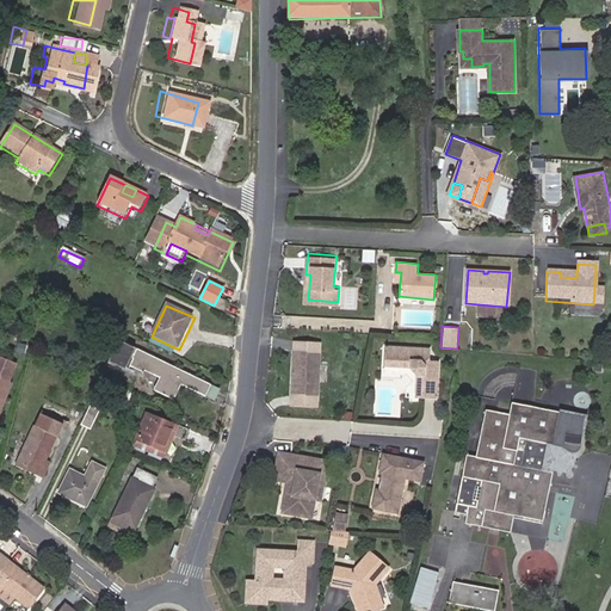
[(154,338),(150,343),(173,353),(177,349),(154,338)]
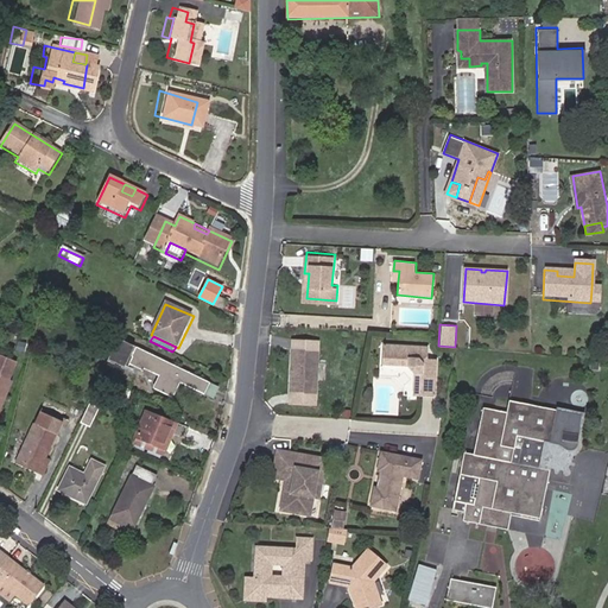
[(204,399),(210,386),(122,342),(118,352),(115,350),(108,362),(124,371),(127,367),(144,375),(146,372),(159,379),(153,391),(173,401),(181,387),(204,399)]
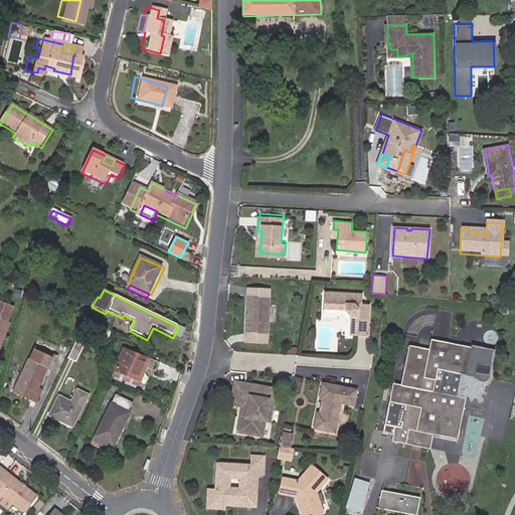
[(357,317),(351,316),(349,336),(368,337),(371,305),(362,304),(363,294),(325,291),(323,309),(345,310),(345,303),(356,304),(359,304),(361,307),(360,317),(357,317)]
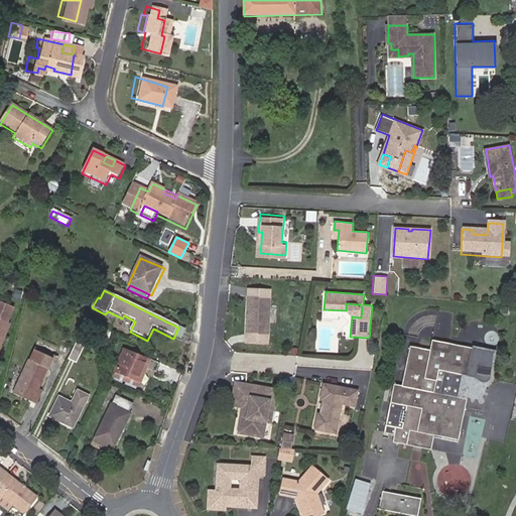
[(268,334),(271,297),(250,296),(248,333),(268,334)]
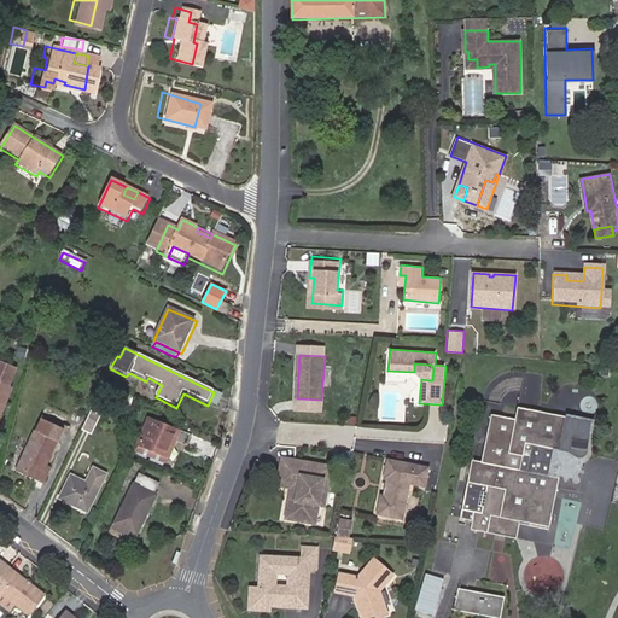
[(0,363),(0,402),(7,406),(13,391),(11,390),(18,371),(0,363)]
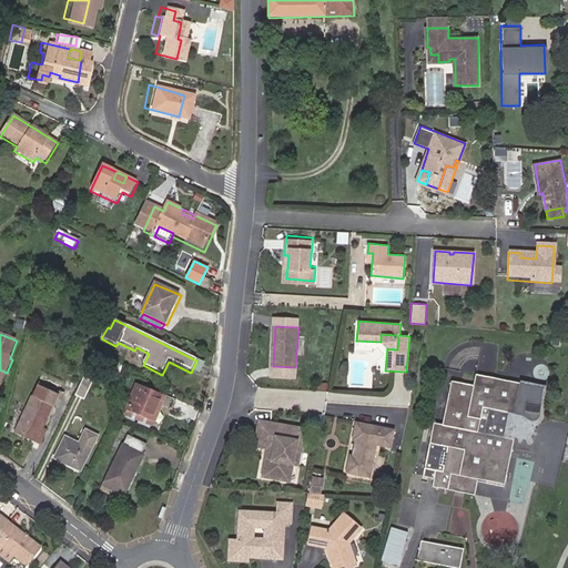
[(205,365),(196,361),(191,373),(200,376),(205,365)]
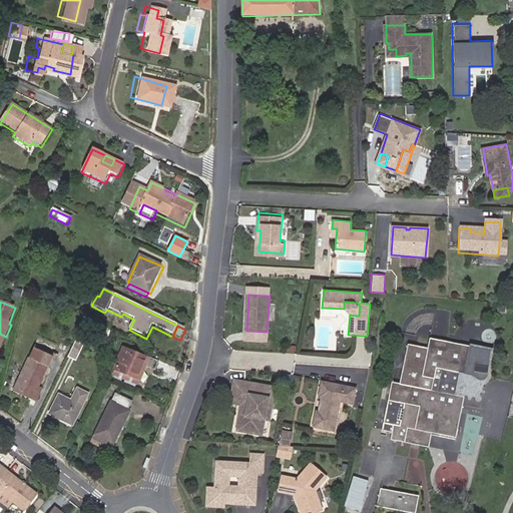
[(89,339),(82,336),(69,359),(77,363),(89,339)]
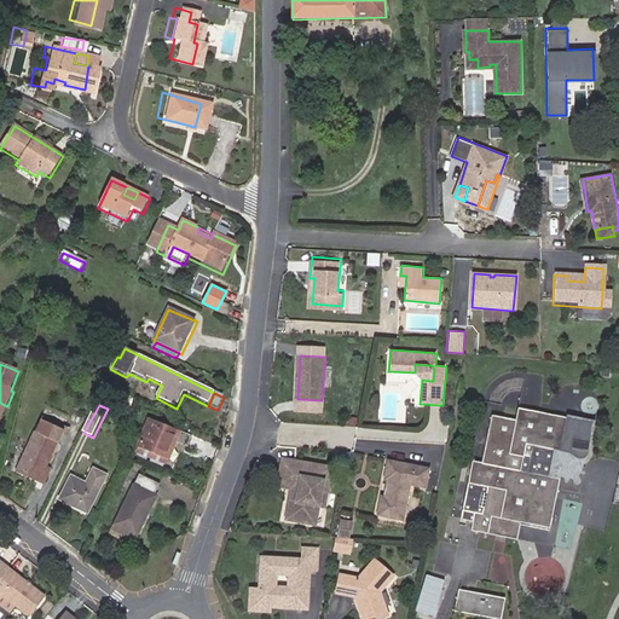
[(584,457),(585,453),(591,422),(519,409),(516,420),(491,415),(482,462),(473,461),(460,520),(473,522),(472,530),(516,538),(520,521),(549,527),(560,479),(549,476),(555,449),(560,450),(566,451),(567,451),(568,452),(570,453),(571,455),(571,456),(572,457),(572,458),(573,458),(574,460),(576,460),(577,460),(578,460),(579,460),(580,460),(582,460),(584,457)]
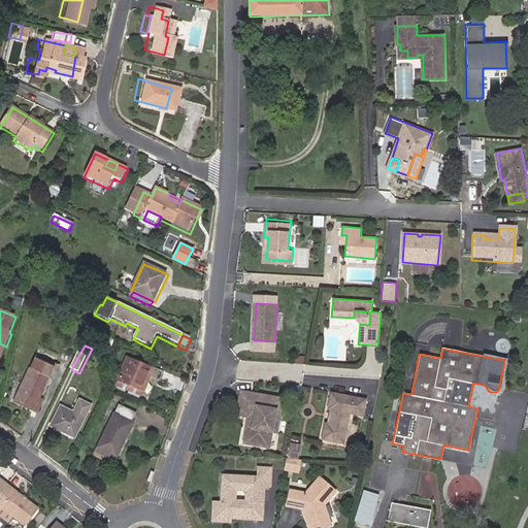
[(37,353),(15,398),(25,402),(28,397),(38,401),(57,362),(37,353)]
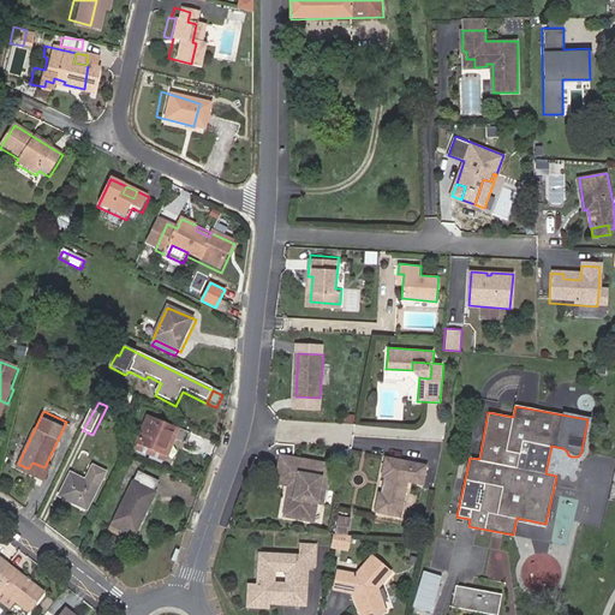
[(151,416),(138,443),(168,457),(181,430),(151,416)]
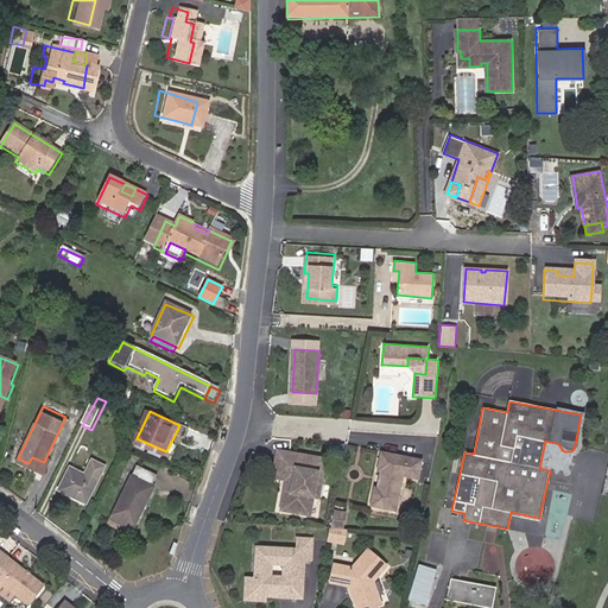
[(162,457),(166,451),(137,438),(134,444),(162,457)]
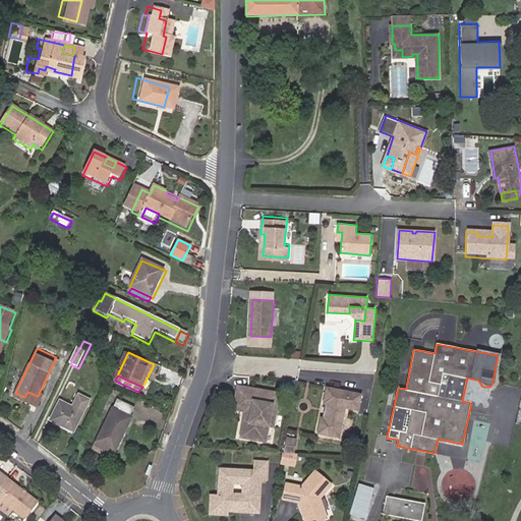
[(485,406),(489,387),(488,387),(487,387),(486,387),(485,387),(484,387),(483,387),(482,386),(481,386),(481,385),(480,384),(480,383),(479,382),(478,381),(477,380),(476,380),(471,379),(467,378),(462,401),(471,403),(485,406)]
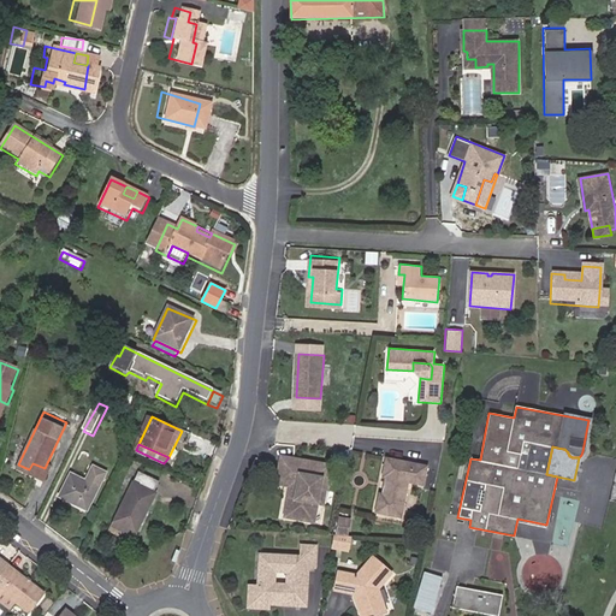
[(345,451),(335,449),(333,456),(344,458),(345,451)]
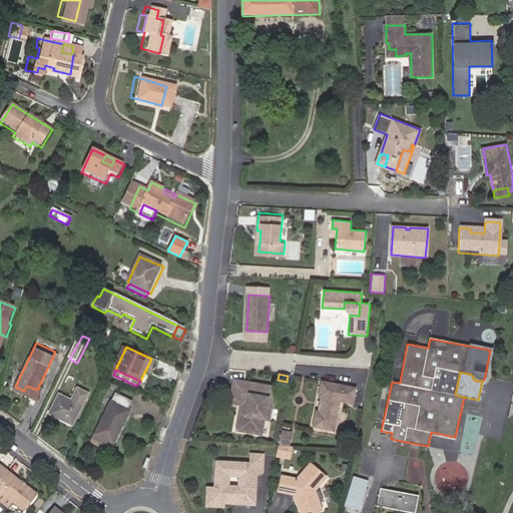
[(269,420),(275,387),(234,379),(229,403),(241,405),(236,430),(262,434),(265,419),(269,420)]
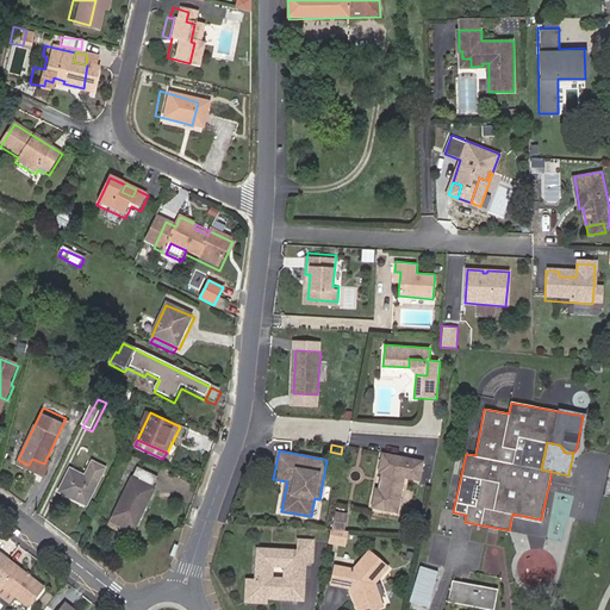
[(423,460),(381,453),(378,473),(380,473),(378,487),(375,487),(371,508),(398,512),(405,479),(419,481),(423,460)]
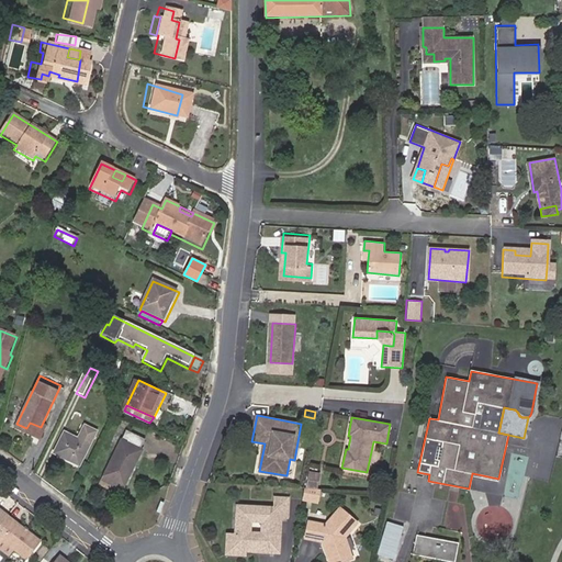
[(116,418),(113,427),(120,430),(124,423),(116,418)]
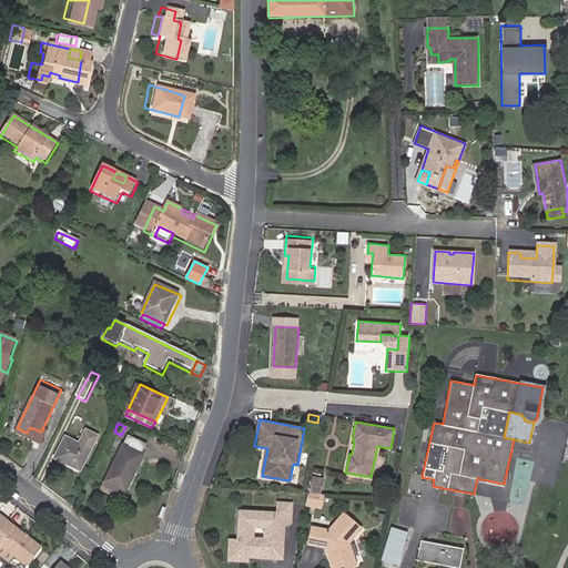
[(30,427),(27,433),(42,440),(44,434),(41,432),(30,427)]
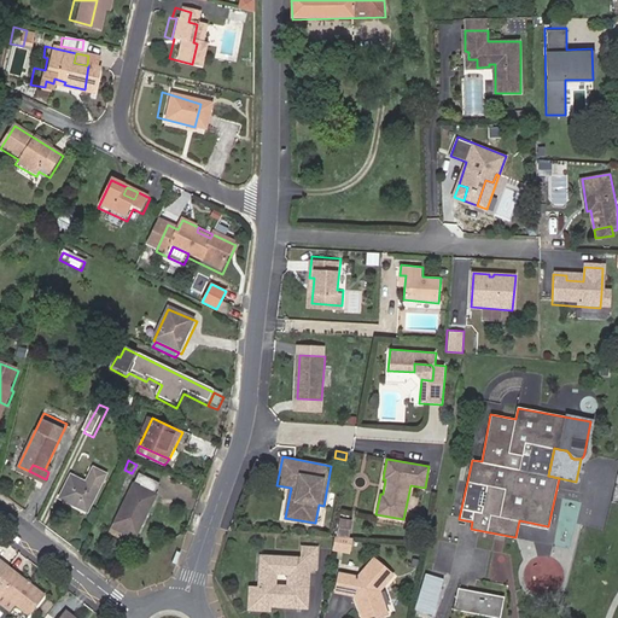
[(70,478),(58,502),(91,518),(109,477),(93,468),(85,485),(70,478)]
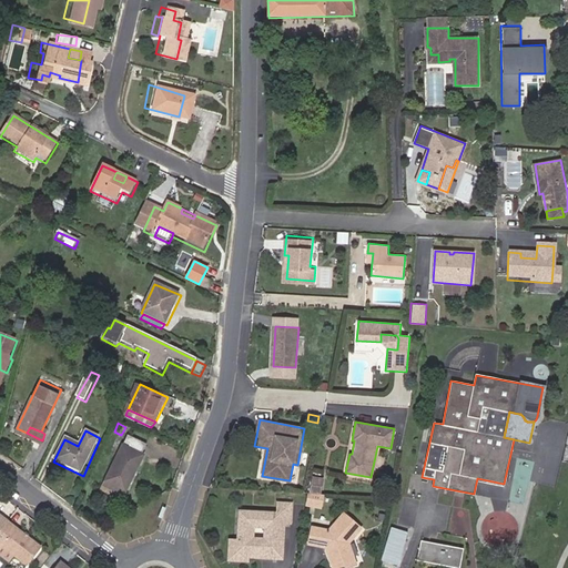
[(105,476),(127,487),(146,445),(127,435),(105,476)]
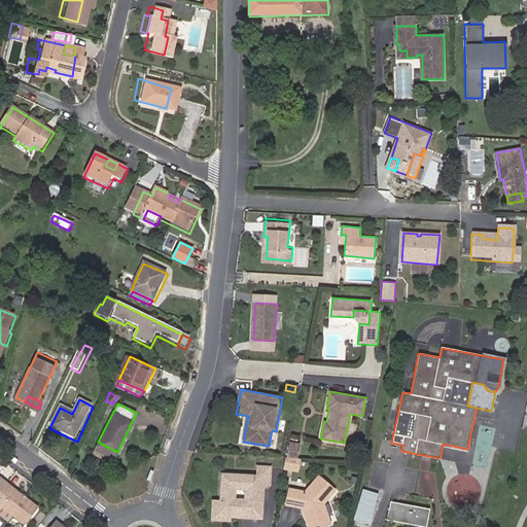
[(115,455),(117,452),(98,442),(96,446),(115,455)]
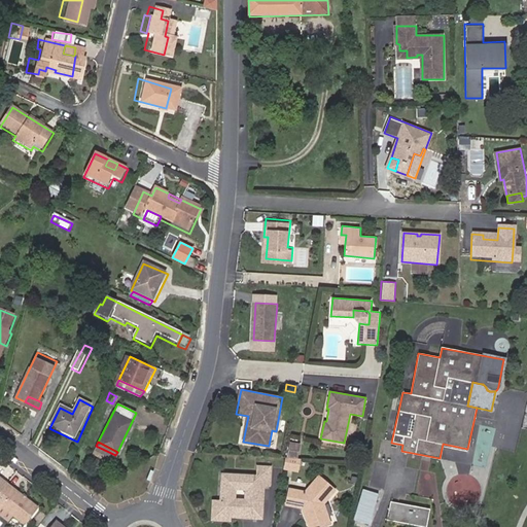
[(299,443),(288,442),(285,456),(295,457),(299,443)]
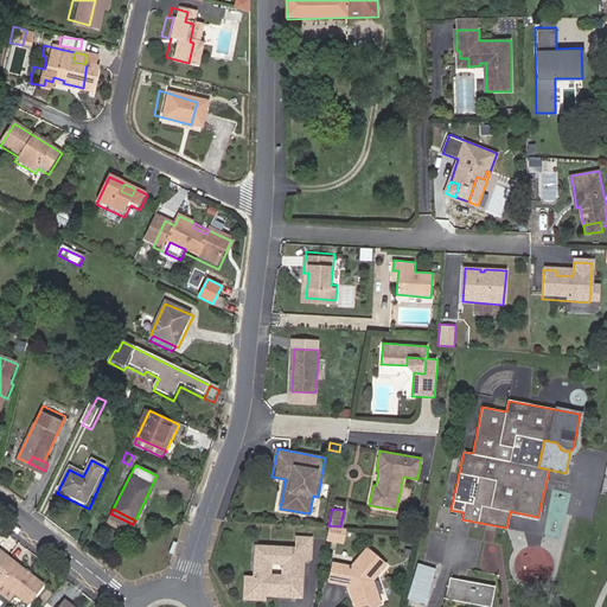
[(344,528),(328,525),(326,540),(340,542),(344,528)]
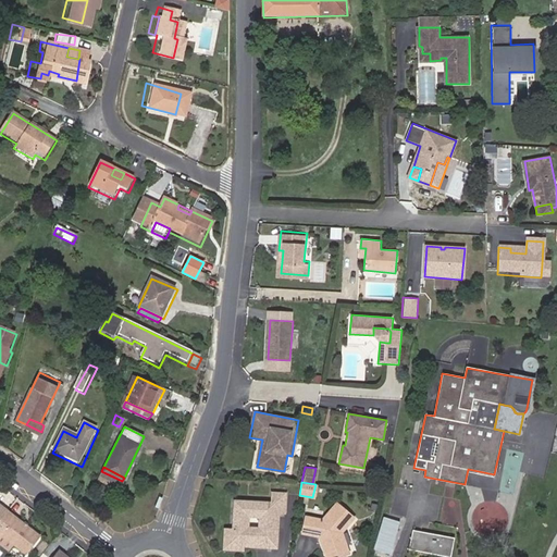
[(271,503),(239,499),(236,528),(235,535),(239,540),(245,540),(275,543),(275,535),(273,532),(273,530),(276,527),(277,519),(287,520),(291,494),(272,492),(271,503)]
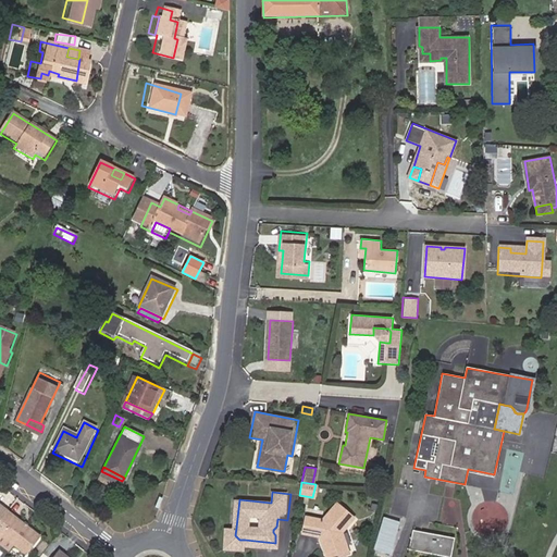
[(337,504),(322,521),(305,519),(302,536),(323,540),(324,546),(323,547),(326,556),(339,556),(350,554),(343,532),(354,518),(337,504)]
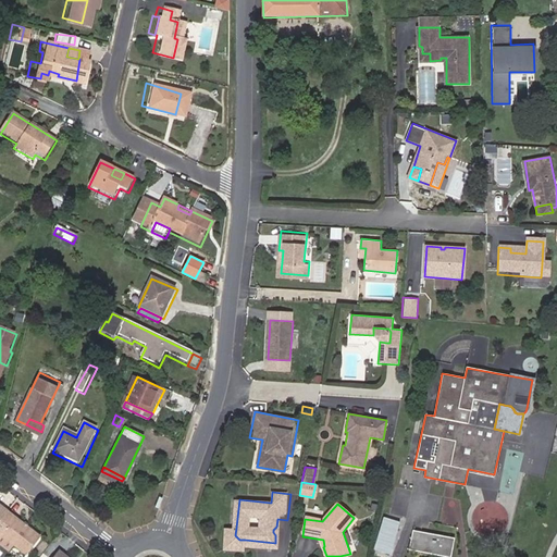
[(0,517),(0,531),(15,544),(25,552),(38,534),(7,509),(0,517)]
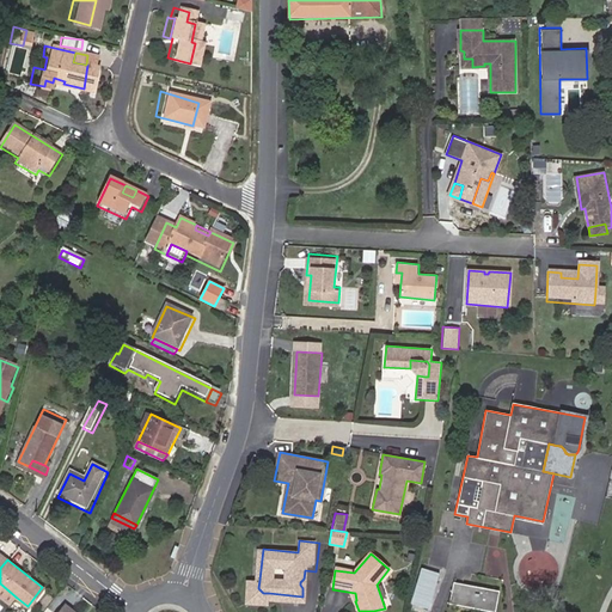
[(427,609),(439,573),(421,567),(409,603),(427,609)]
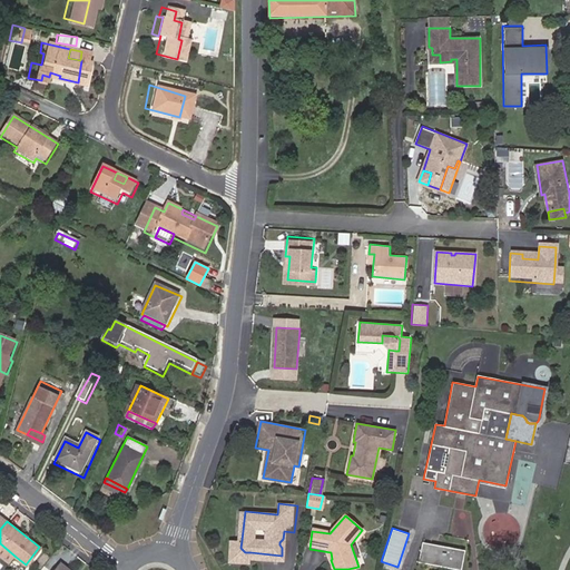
[(241,548),(242,540),(233,539),(231,559),(249,561),(251,552),(245,552),(241,548)]
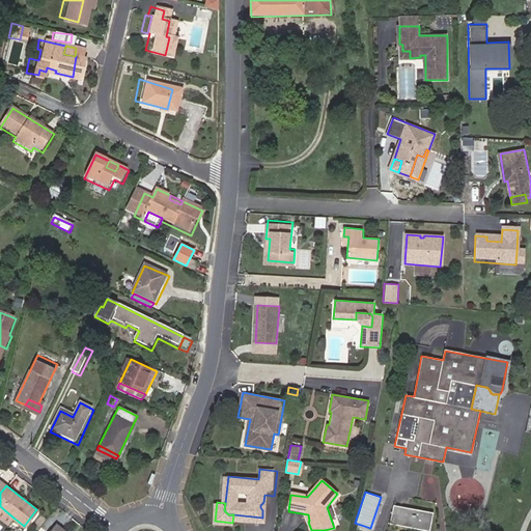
[(432,512),(393,505),(390,524),(428,530),(432,512)]
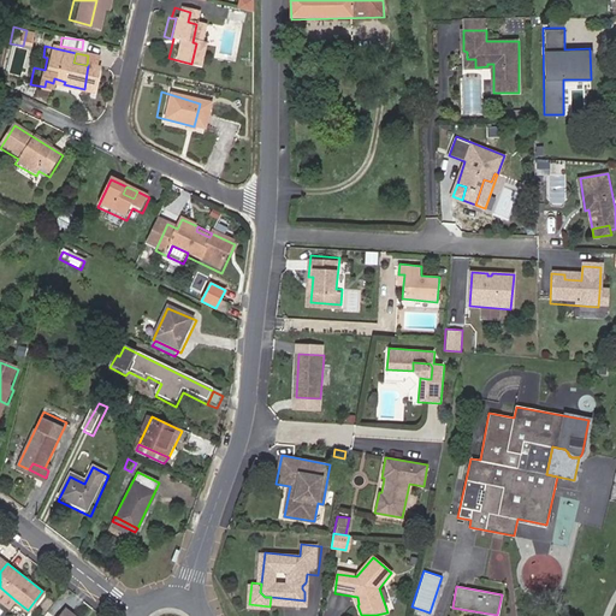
[(17,602),(0,587),(0,603),(10,610),(17,602)]
